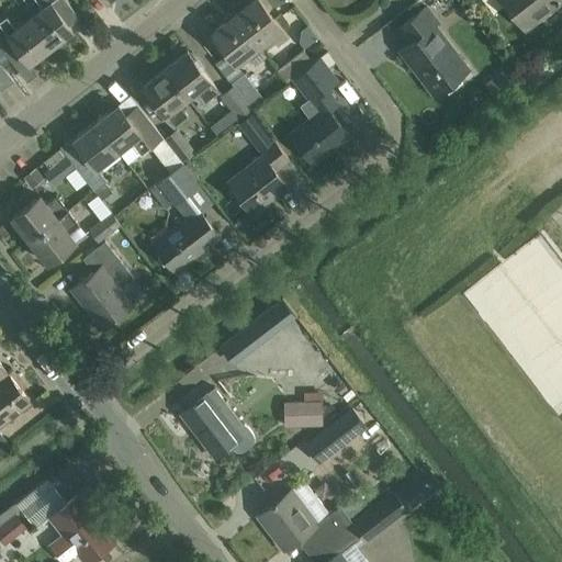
[(36,0),(42,7),(30,17),(52,45),(74,29),(66,19),(76,11),(66,0),(36,0)]
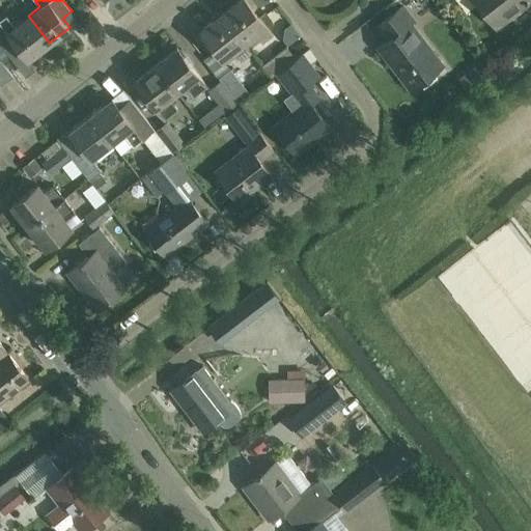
[(247,0),(239,0),(223,14),(246,43),(255,35),(261,44),(273,34),(267,26),(268,26),(247,0)]
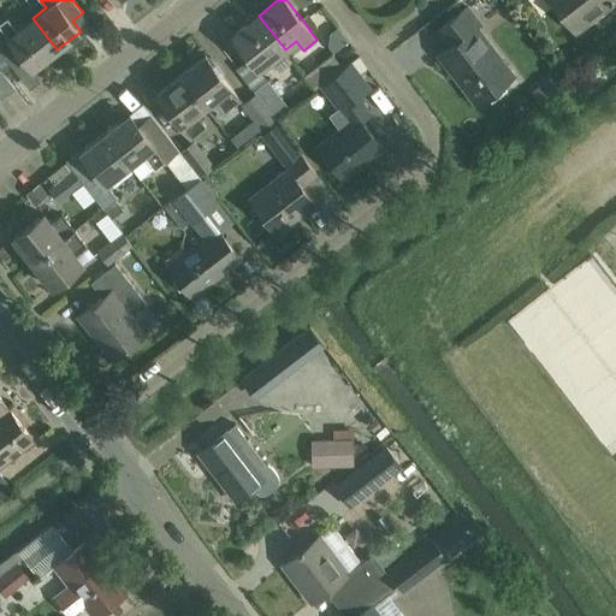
[(552,0),(576,30),(615,0),(552,0)]
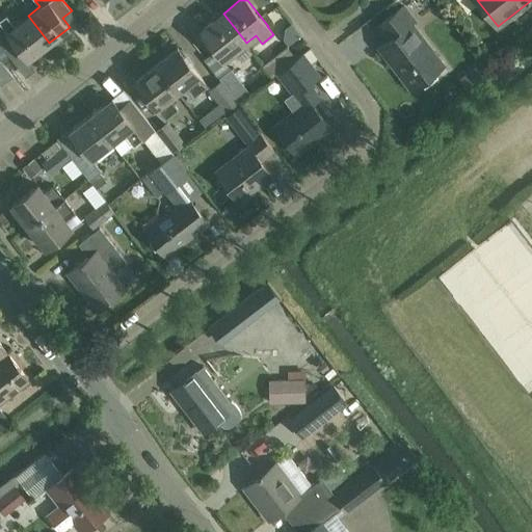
[(375,26),(387,41),(380,46),(398,69),(401,65),(417,85),(445,64),(414,24),(418,20),(404,3),(375,26)]
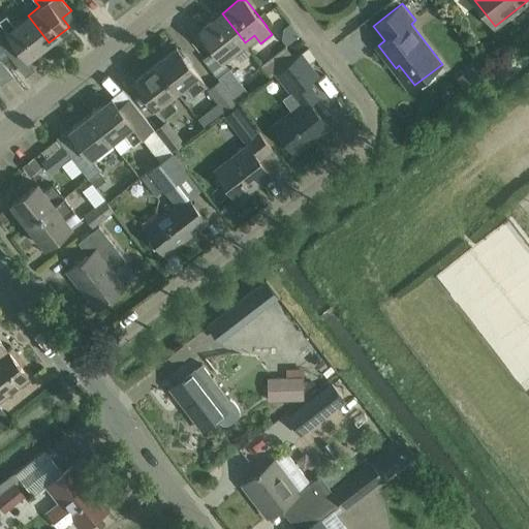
[(245,42),(222,13),(201,29),(224,58),(234,51),(241,61),(252,53),(244,42),(245,42)]
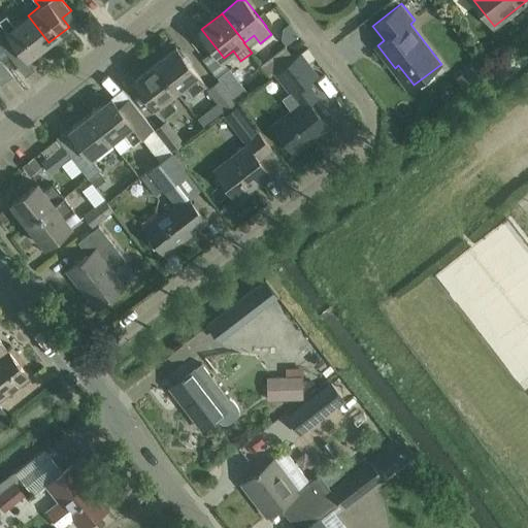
[(28,15),(14,26),(6,15),(0,20),(0,42),(11,58),(22,50),(28,58),(48,42),(28,15)]
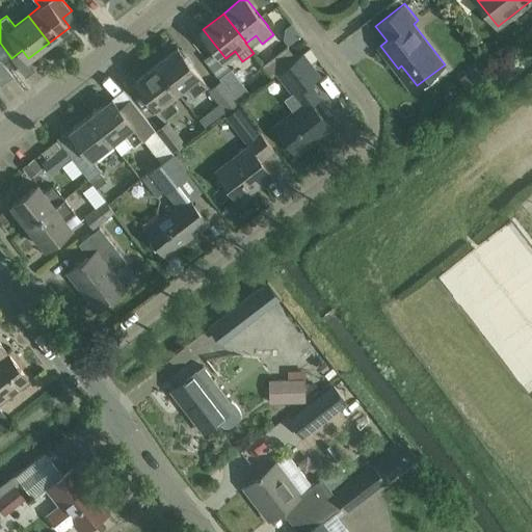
[(278,73),(291,62),(297,57),(288,46),(264,65),(272,77),(278,73)]
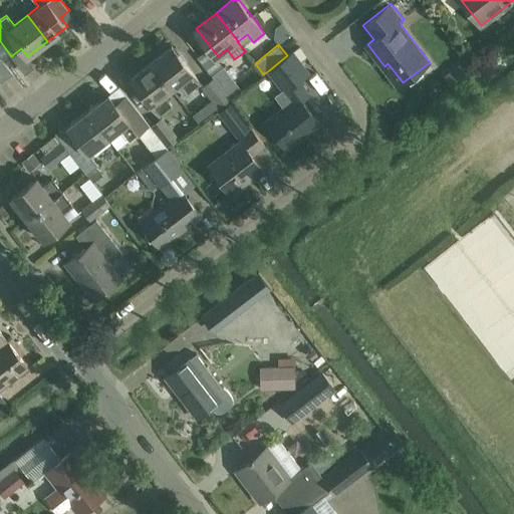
[(201,83),(193,72),(194,72),(173,45),(153,62),(173,88),(179,83),(188,94),(201,83)]
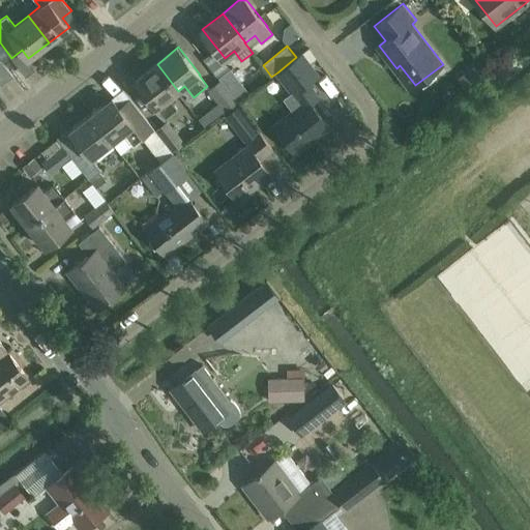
[(293,109),(274,123),(297,152),(330,126),(311,101),(318,95),(307,81),(318,74),(301,53),(296,57),(290,62),(277,72),(292,92),(285,97),(293,109)]
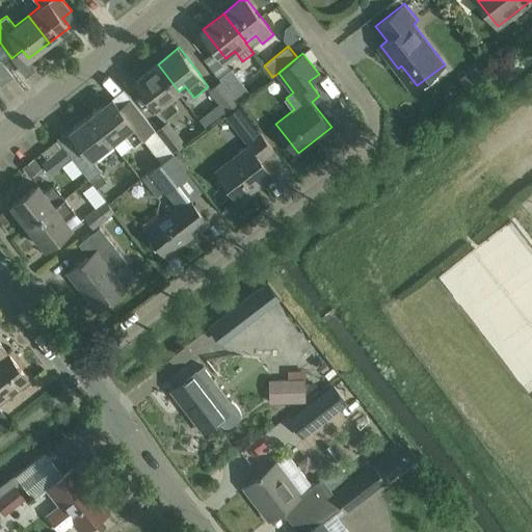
[(0,83),(1,85),(12,77),(12,76),(0,59),(0,83)]
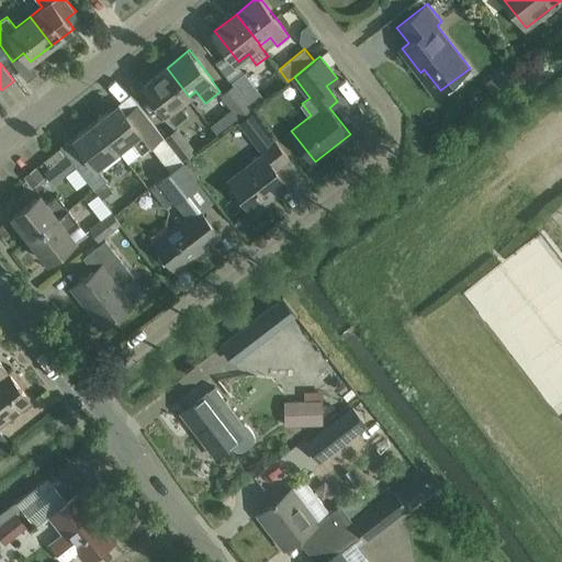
[(189,97),(167,68),(144,86),(166,114),(167,113),(176,125),(189,115),(180,103),(189,97)]
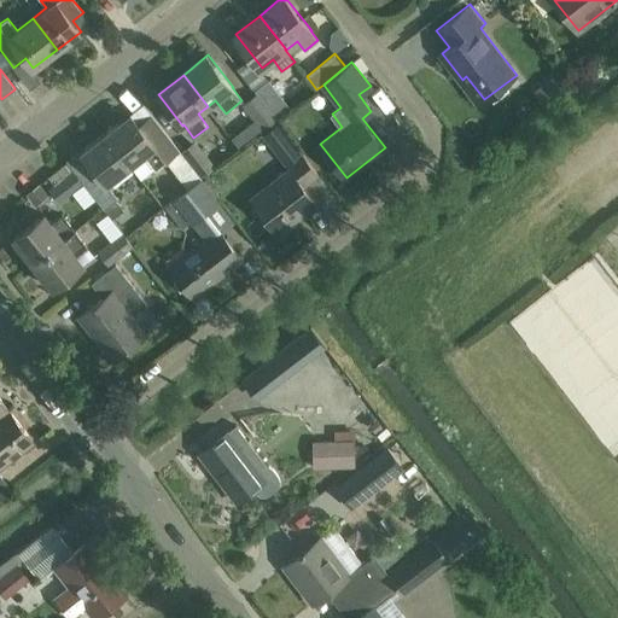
[(268,80),(256,88),(279,117),(290,109),(268,80)]
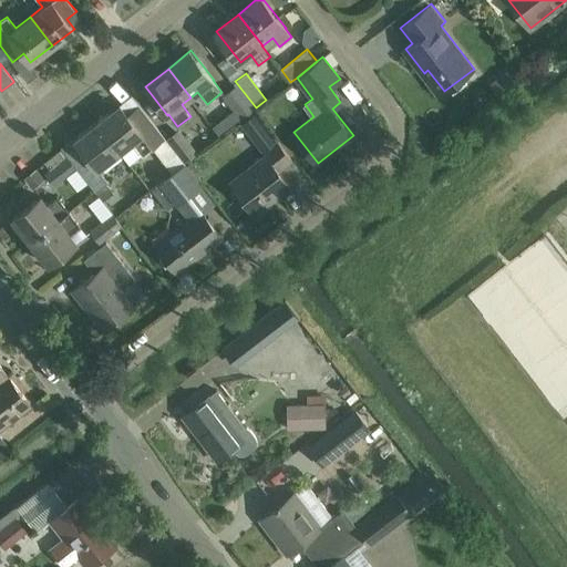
[(256,107),(235,81),(233,82),(235,85),(223,95),(240,120),(256,107)]
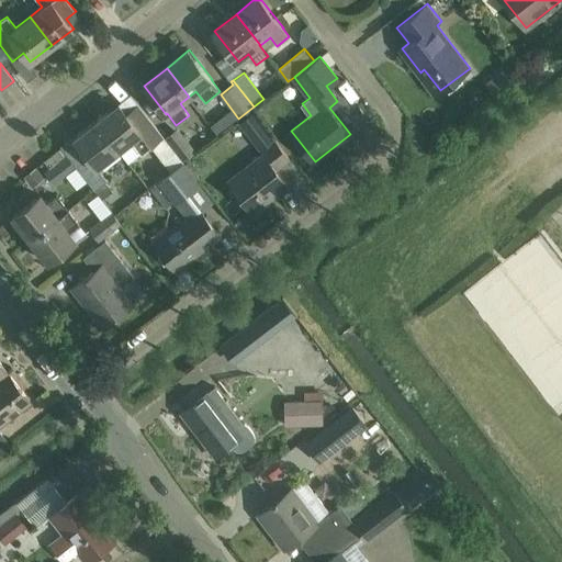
[(120,103),(97,121),(120,150),(131,142),(139,155),(152,146),(170,172),(183,161),(165,137),(164,138),(144,111),(132,120),(120,103)]
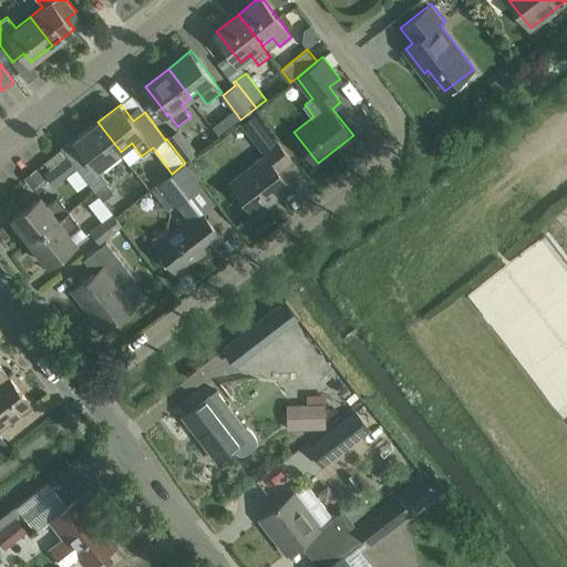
[(272,134),(255,111),(238,123),(257,146),(272,134)]
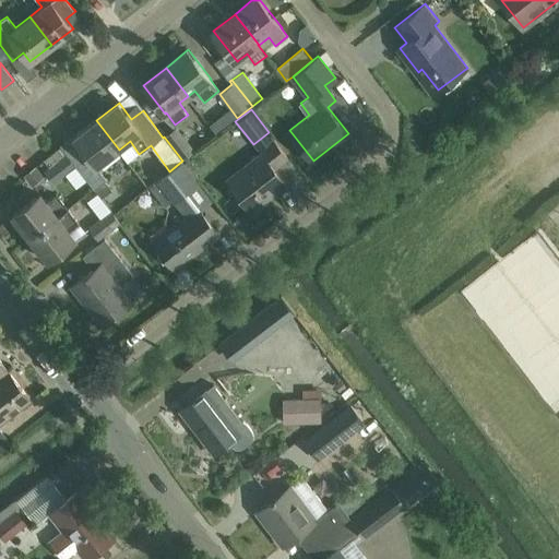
[(119,150),(96,120),(74,138),(88,156),(76,166),(102,199),(111,191),(105,181),(107,180),(96,167),(119,150)]
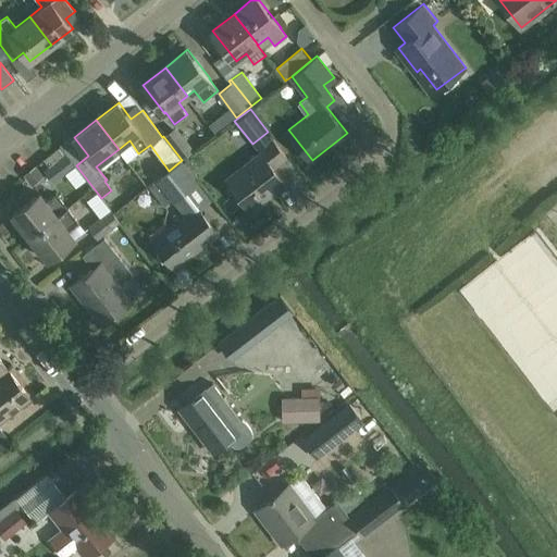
[(182,160),(194,150),(176,126),(163,136),(182,160)]
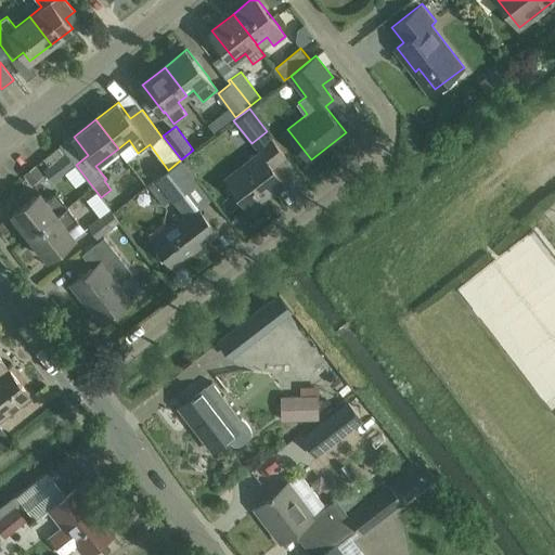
[(256,149),(259,153),(227,179),(249,208),(284,180),(274,168),(287,158),(271,138),(256,149)]
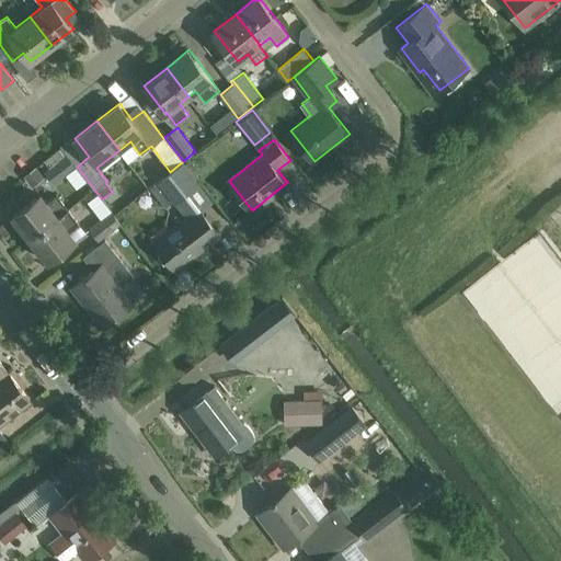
[(76,168),(66,155),(44,172),(54,185),(76,168)]
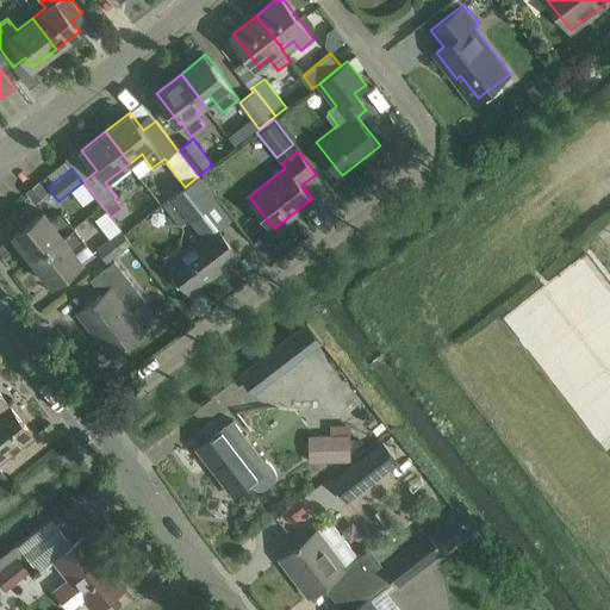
[(199,175),(185,187),(165,203),(181,225),(217,199),(209,187),(199,175)]
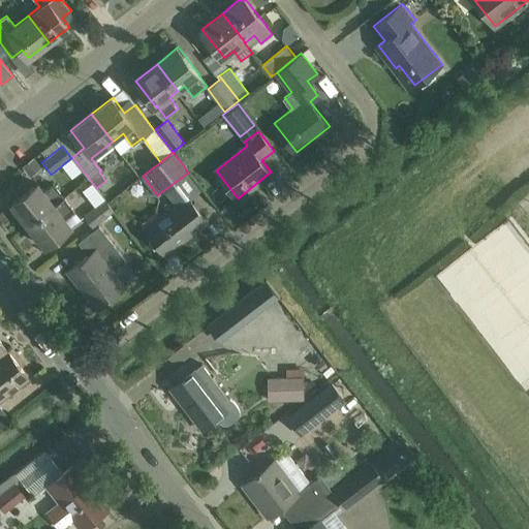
[(39,163),(34,157),(23,165),(28,173),(39,163)]
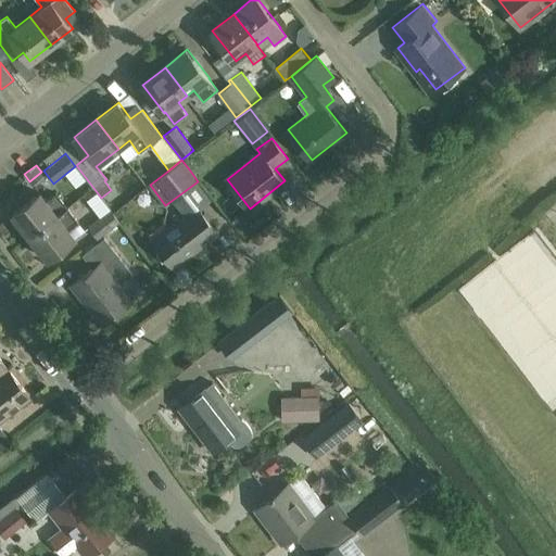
[(98,217),(109,209),(95,189),(83,198),(98,217)]
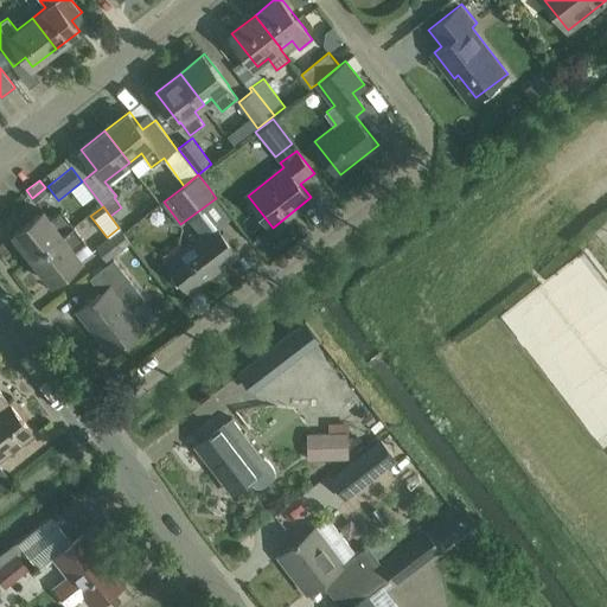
[(62,211),(51,219),(44,209),(13,232),(32,257),(74,227),(62,211)]
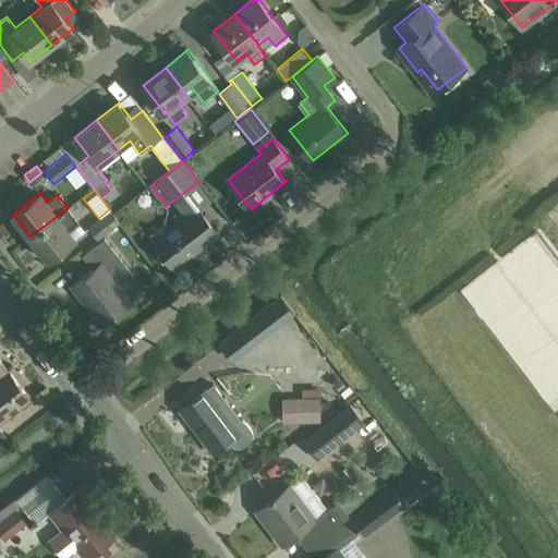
[(154,240),(172,264),(201,242),(204,245),(219,233),(197,206),(154,240)]
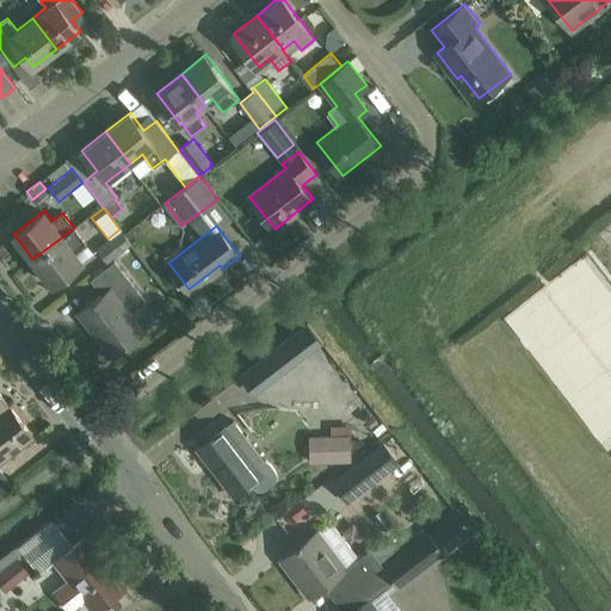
[(74,228),(32,259),(51,284),(82,260),(76,253),(87,245),(74,228)]
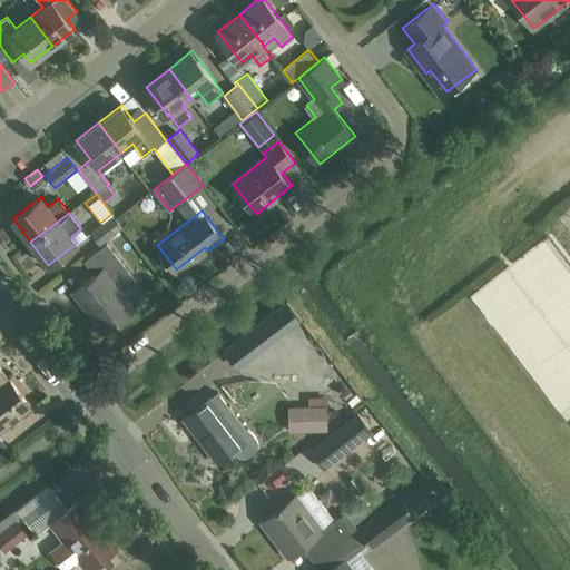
[(100,246),(124,227),(112,214),(90,233),(100,246)]
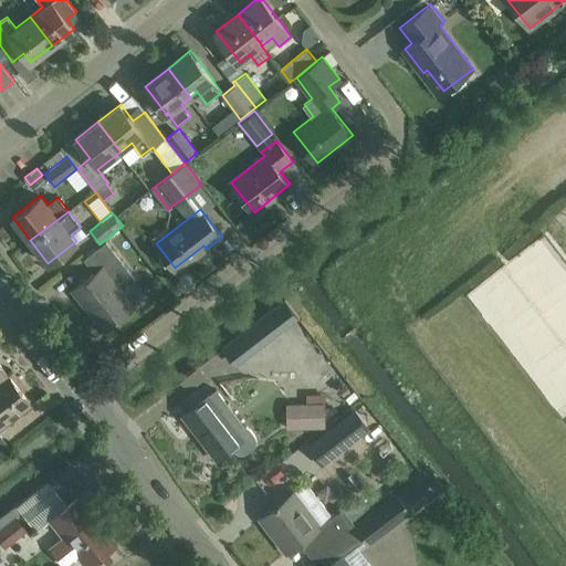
[(84,260),(94,273),(72,290),(103,329),(134,305),(122,289),(134,280),(106,242),(84,260)]
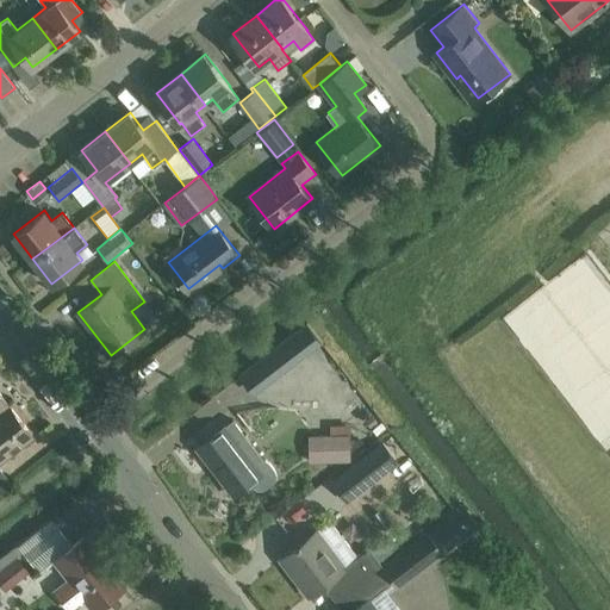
[(269,352),(240,375),(251,391),(282,367),(269,352)]
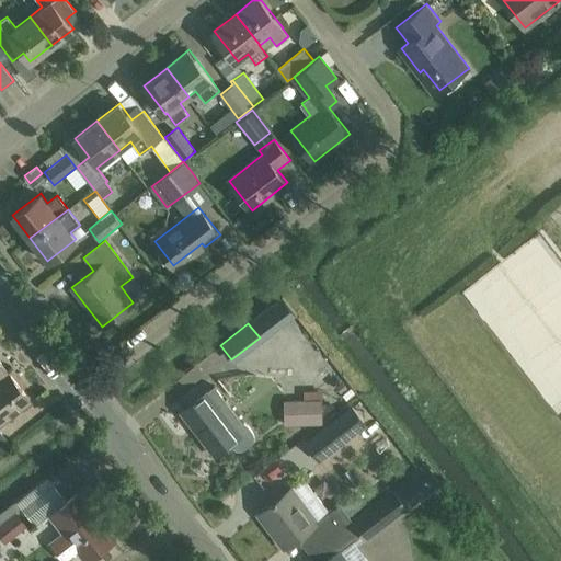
[(290,366),(282,371),(296,395),(307,388),(311,395),(333,380),(304,333),(279,348),(290,366)]
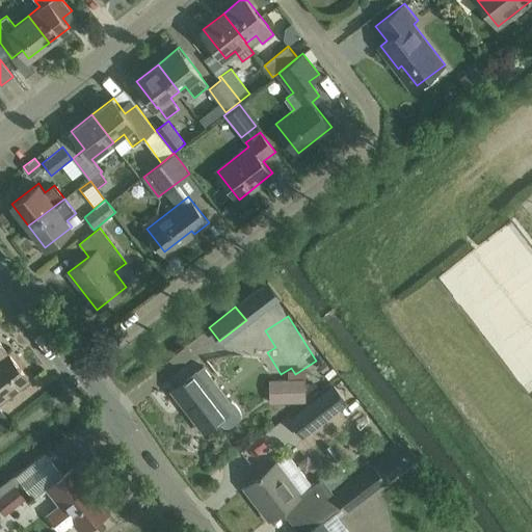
[(0,400),(28,378),(6,351),(0,356),(0,400)]
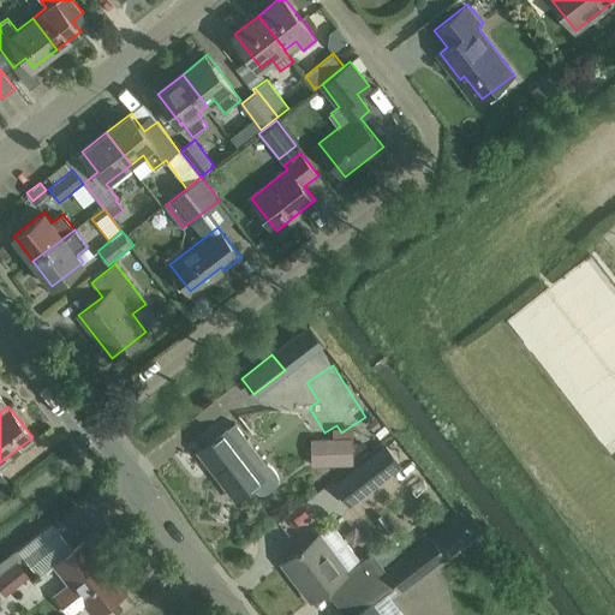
[(352,445),(386,436),(381,418),(347,427),(352,445)]
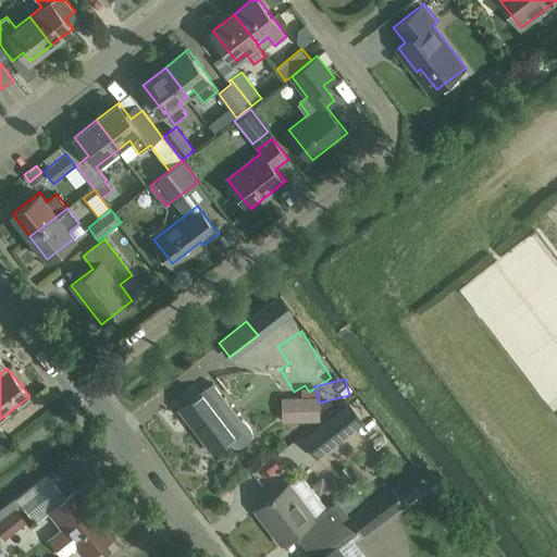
[(236,419),(231,423),(222,411),(230,405),(220,394),(213,399),(206,390),(181,408),(213,452),(227,441),(229,443),(234,447),(238,447),(244,446),(249,441),(252,437),(252,433),(251,429),(246,422),(243,420),(239,419),(236,419)]
